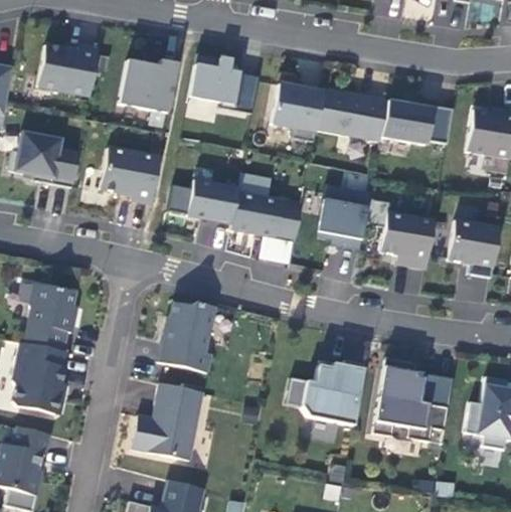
[(378,0),(378,11),(401,13),(403,0),(378,0)]
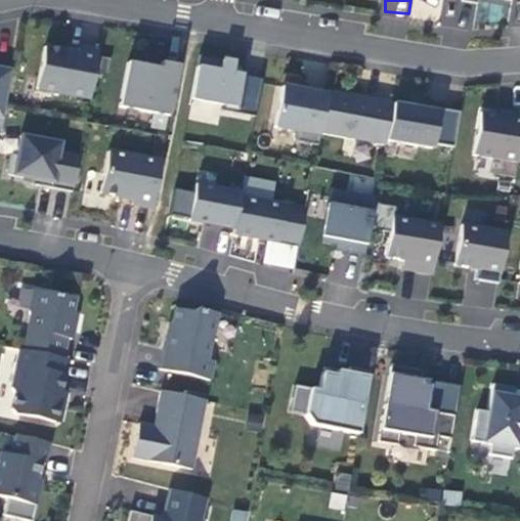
[(93,95),(101,49),(82,46),(81,50),(48,44),(40,85),(93,95)]
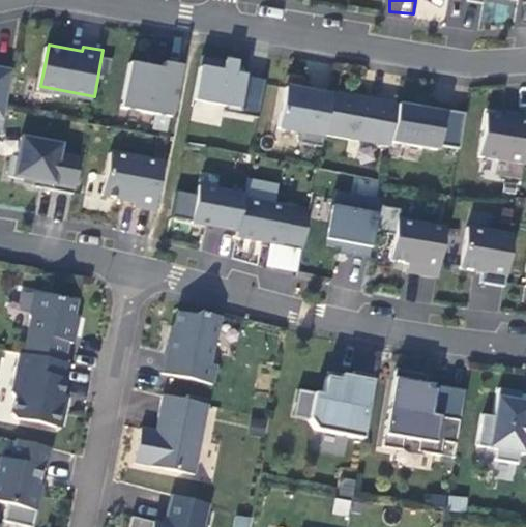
[(240,59),(204,53),(196,97),(229,103),(228,109),(261,115),(268,77),(238,71),(240,59)]
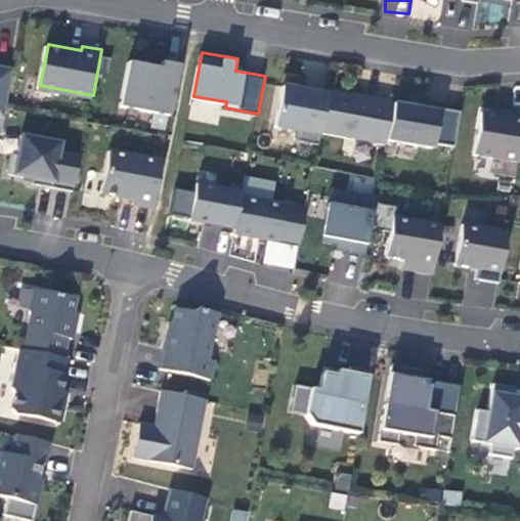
[(173,113),(182,63),(164,59),(164,64),(138,60),(131,104),(173,113)]
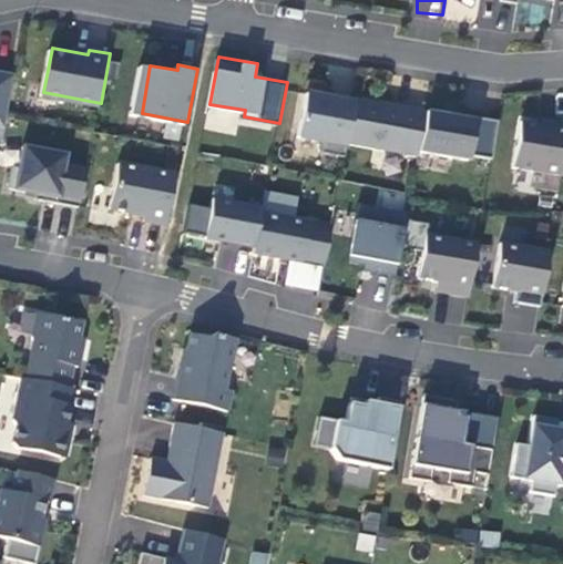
[(0,142),(3,143),(17,72),(0,69),(0,142)]
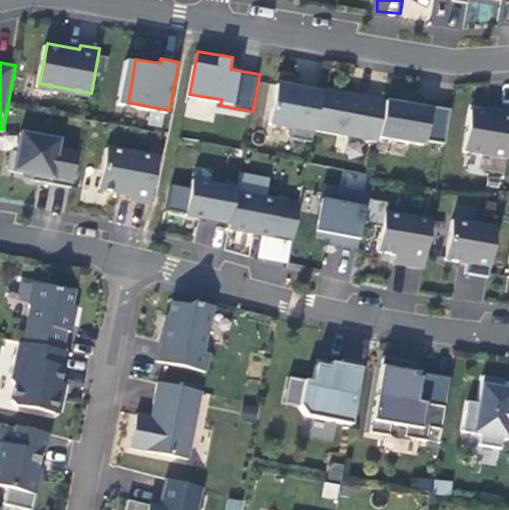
[(317,128),(324,86),(303,81),(303,86),(279,82),(272,121),(296,125),(294,135),(315,139),(317,128)]
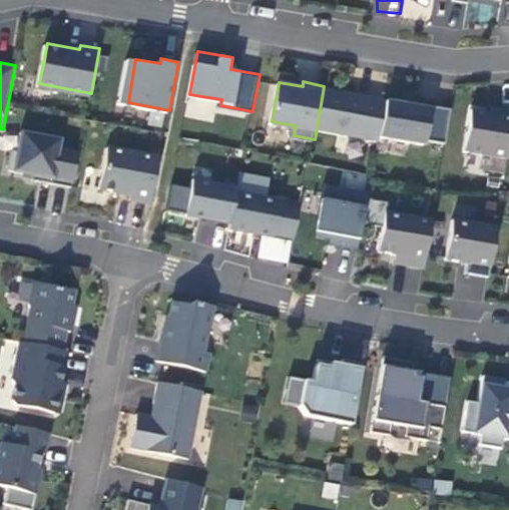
[(388,99),(388,98),(324,86),(317,128),(381,140),(382,135),(388,99)]
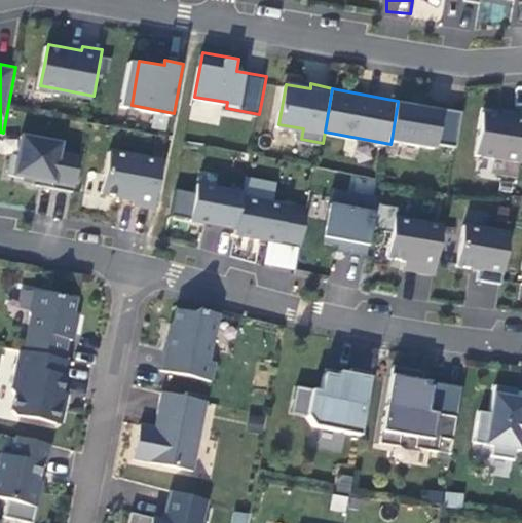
[(458,146),(464,111),(423,104),(423,106),(398,102),(392,139),(438,147),(439,143),(458,146)]
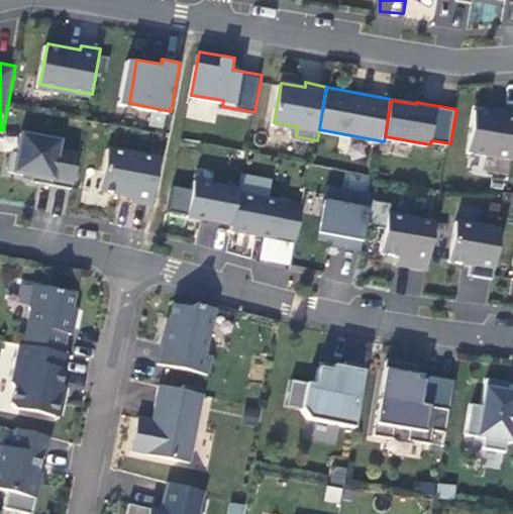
[(512,108),(506,107),(506,112),(478,107),(471,149),(512,157),(512,108)]
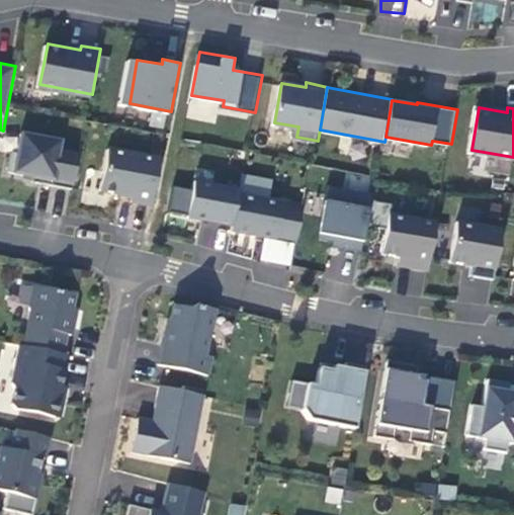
[(74,186),(81,152),(61,148),(62,139),(22,131),(20,151),(14,150),(12,169),(36,174),(35,178),(74,186)]
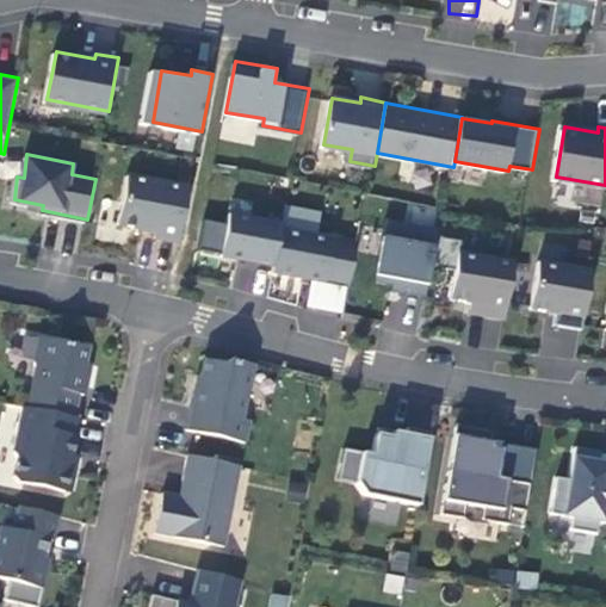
[(191,185),(129,173),(121,221),(160,229),(159,235),(180,239),(191,185)]
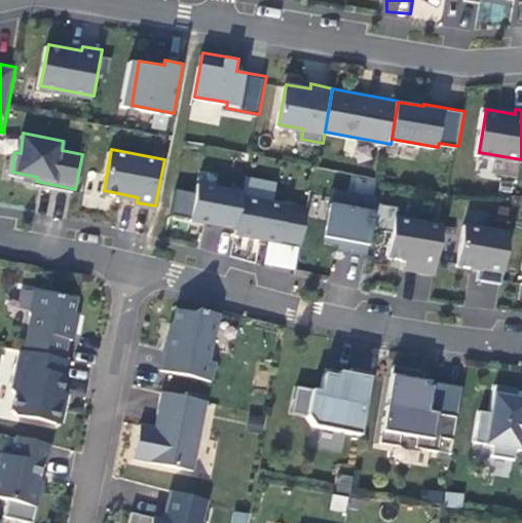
[(246,190),(199,182),(193,217),(238,226),(245,195),(246,190)]
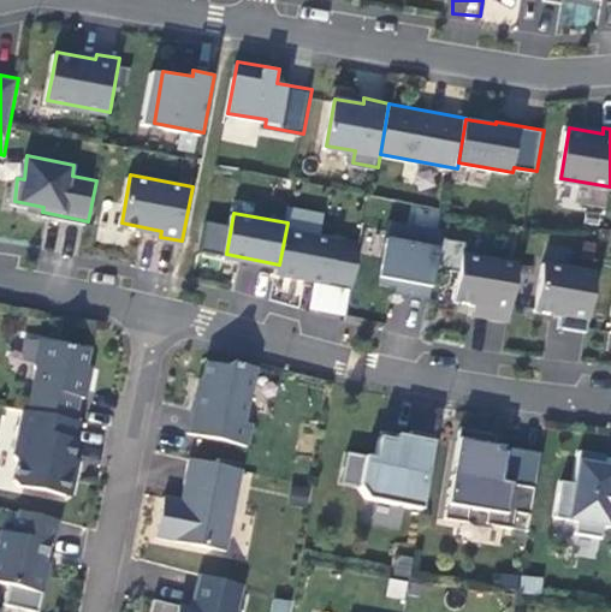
[(433,297),(445,229),(392,219),(380,281),(399,285),(398,291),(433,297)]
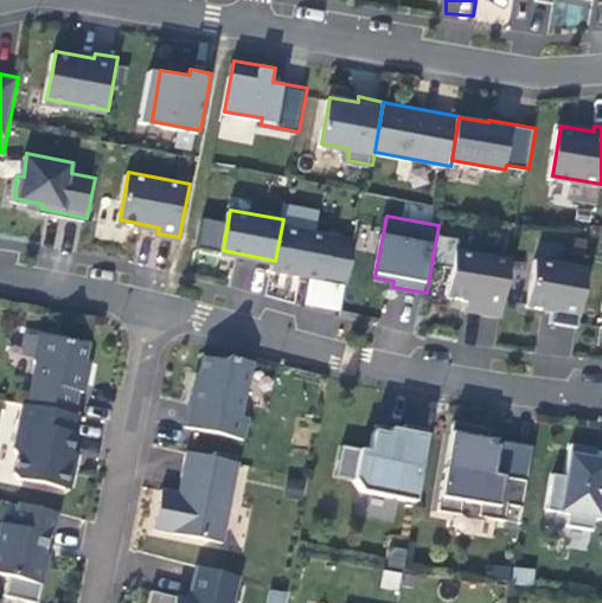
[(358,239),(282,225),(275,261),(274,267),(325,277),(326,276),(350,281),(358,239)]
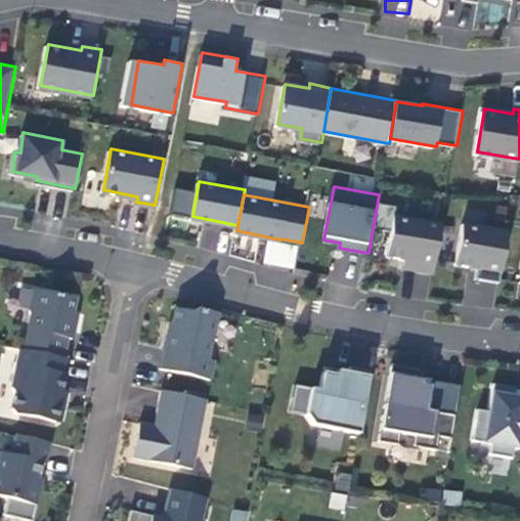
[(443,224),(396,216),(389,258),(407,261),(406,270),(435,275),(443,224)]
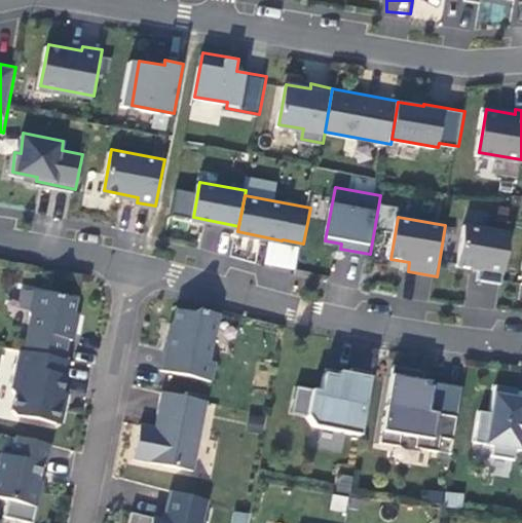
[(207,223),(204,247),(228,249),(230,225),(207,223)]
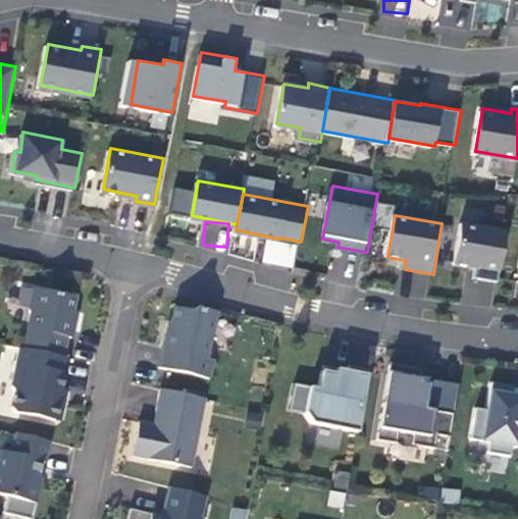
[(508,230),(462,223),(456,264),(477,268),(476,278),(500,282),(508,230)]
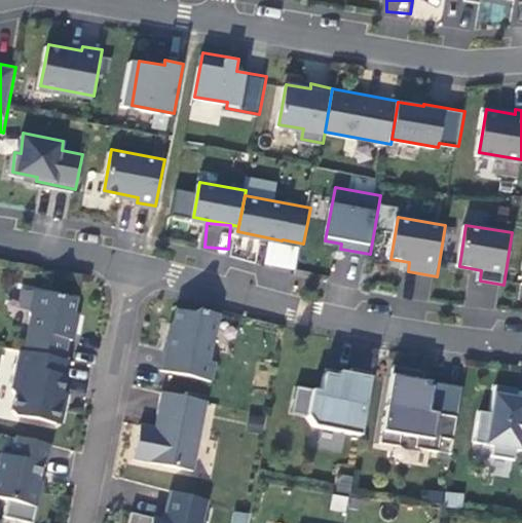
[(78,297),(37,288),(33,309),(34,315),(27,349),(30,349),(66,357),(70,337),(75,338),(78,322),(73,321),(78,297)]
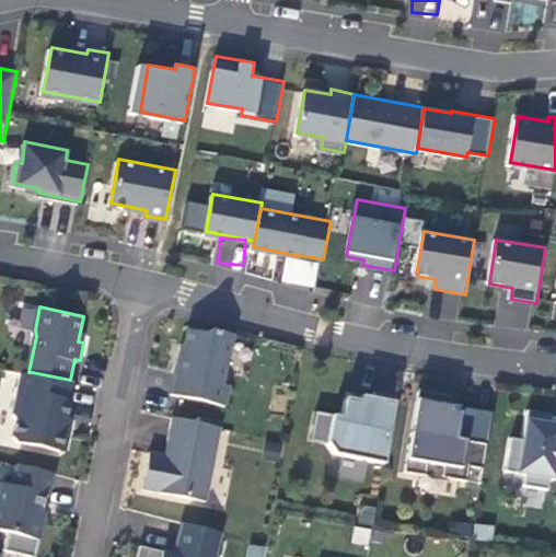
[(183,354),(174,392),(229,405),(233,383),(224,382),(236,333),(213,327),(209,331),(192,327),(185,354),(183,354)]
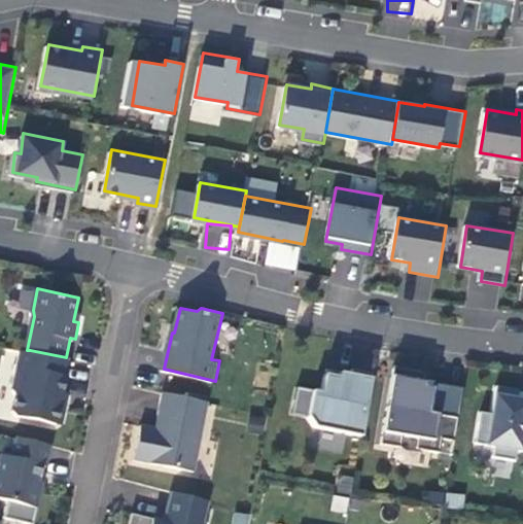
[(23,349),(20,364),(27,365),(30,350),(27,350),(23,349)]
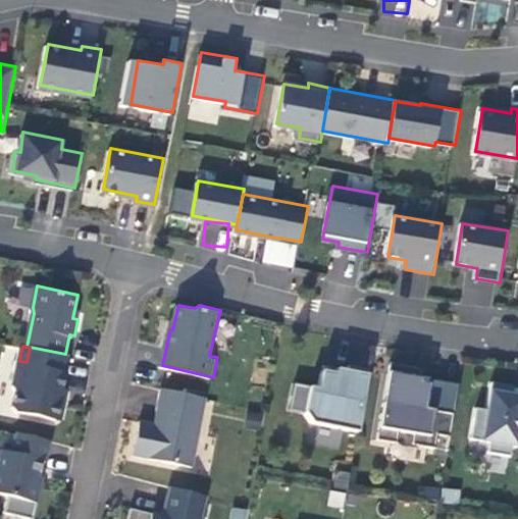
[(65,354),(30,347),(27,362),(19,361),(15,384),(18,388),(14,405),(17,410),(57,418),(63,414),(65,404),(61,398),(70,355),(65,354)]
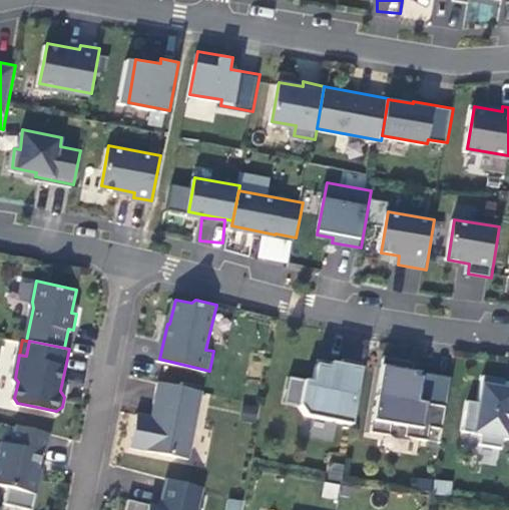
[(418,357),(386,352),(379,395),(384,395),(383,403),(378,402),(374,428),(393,431),(395,419),(410,422),(408,432),(431,436),(433,422),(445,424),(454,373),(424,368),(424,373),(415,371),(418,357)]
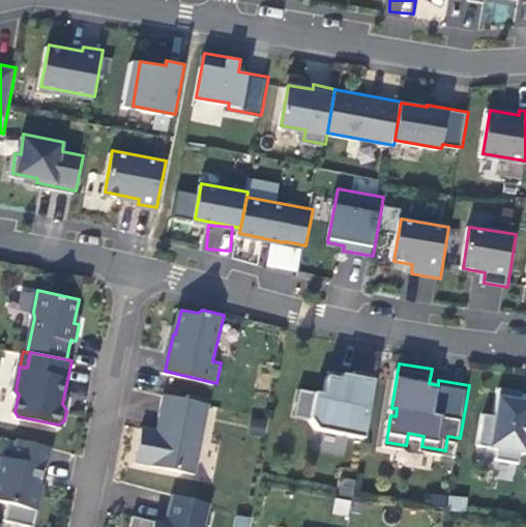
[(344,376),(329,374),(325,391),(317,389),(312,416),(319,427),(366,436),(377,373),(356,369),(355,374),(345,372),(344,376)]
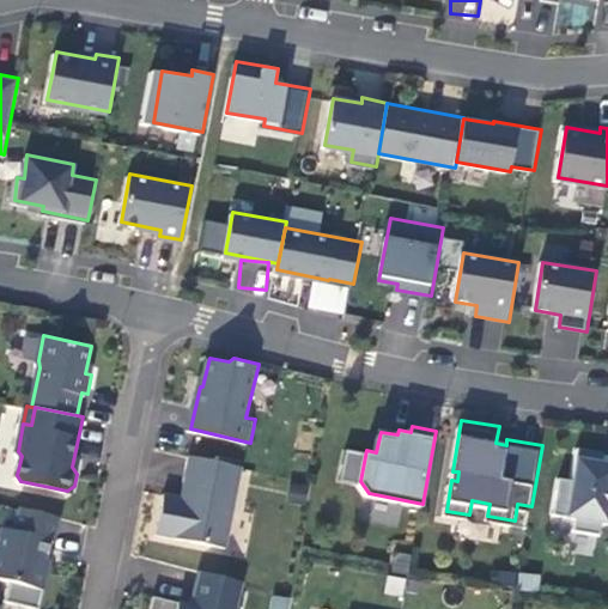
[(603,518),(607,518),(607,458),(605,458),(606,448),(579,443),(575,476),(563,474),(557,510),(578,513),(576,525),(602,530),(603,518)]
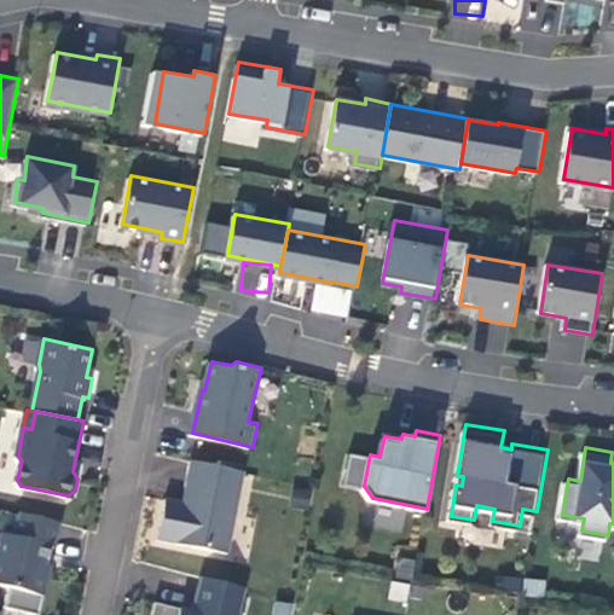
[(187,500),(168,497),(160,538),(231,551),(247,469),(193,458),(187,483),(191,485),(187,500)]
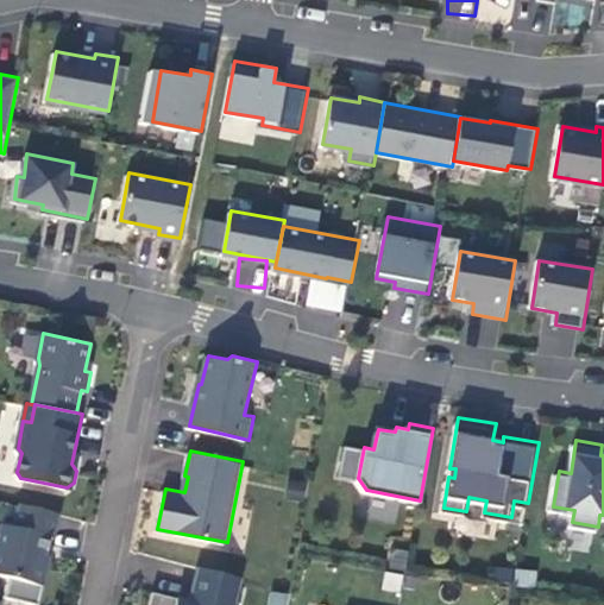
[(63,512),(21,503),(16,527),(4,524),(0,537),(0,572),(45,584),(51,561),(48,555),(52,536),(57,536),(63,512)]
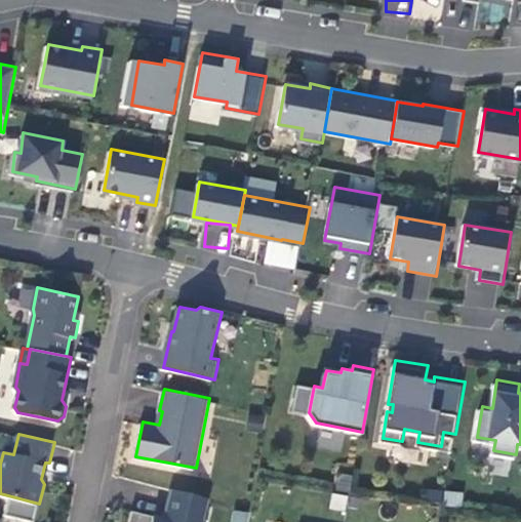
[(337,487),(353,489),(355,472),(339,471),(337,487)]
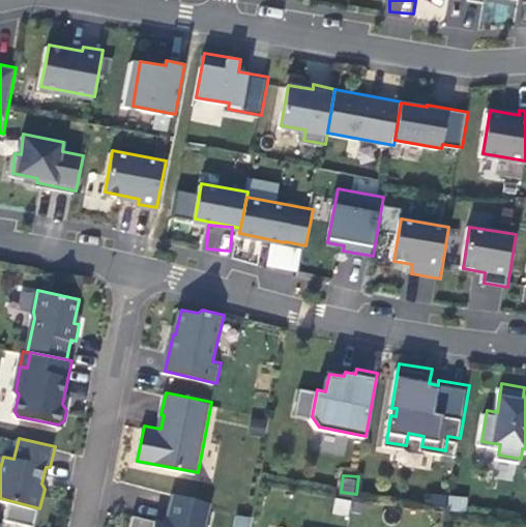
[(205,526),(212,502),(175,492),(166,526),(159,526),(151,525),(153,519),(135,514),(130,526),(205,526)]
